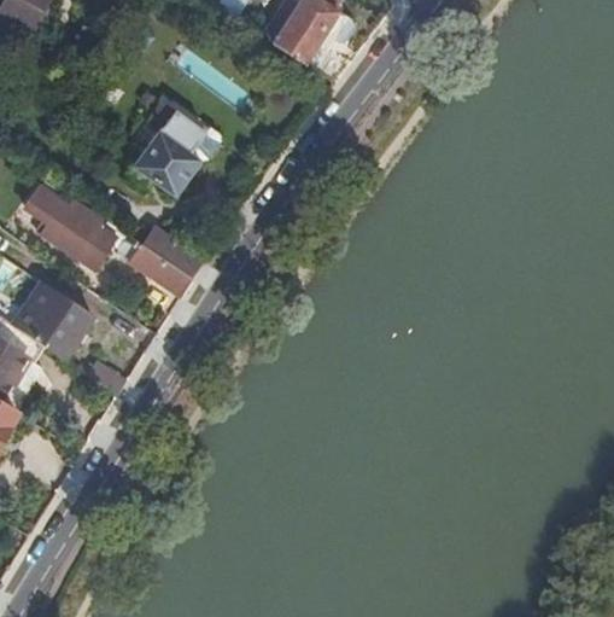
[(41,16),(46,6),(48,0),(4,0),(0,9),(0,15),(33,31),(41,16)]
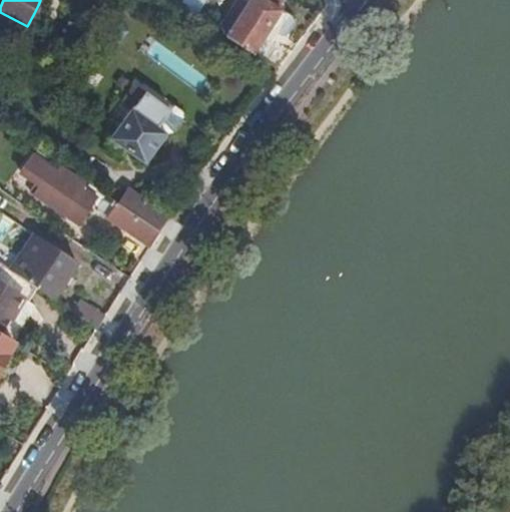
[(179,0),(177,4),(195,16),(203,0),(179,0)]
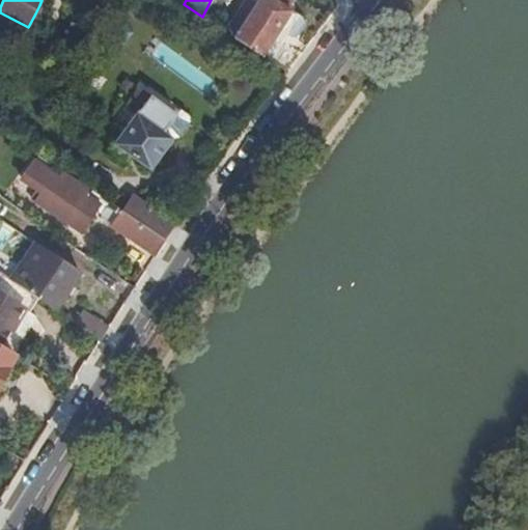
[(245,0),(225,31),(272,61),(286,36),(298,34),(304,24),(302,18),(285,7),(281,4),(275,0),(245,0)]
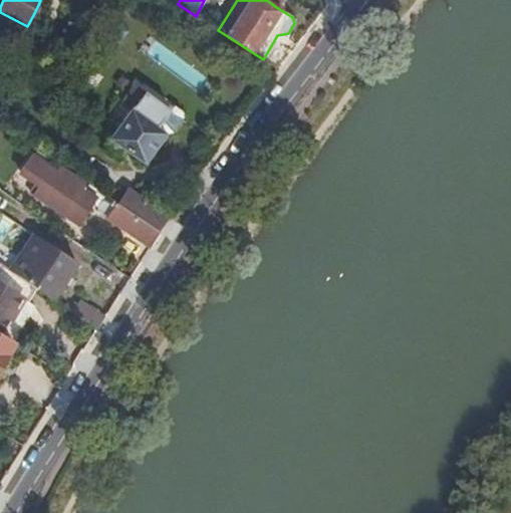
[(44,8),(38,5),(34,13),(40,17),(44,8)]
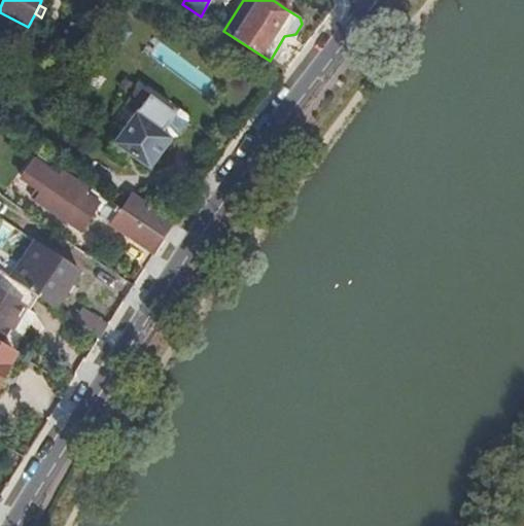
[(113,140),(149,167),(170,137),(162,130),(174,112),(137,86),(125,104),(134,110),(113,140)]
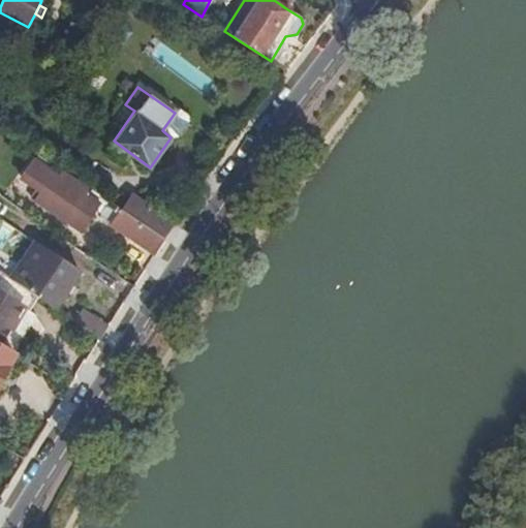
[(30,195),(80,228),(96,204),(74,189),(79,183),(62,173),(59,178),(33,161),(22,178),(36,188),(30,195)]
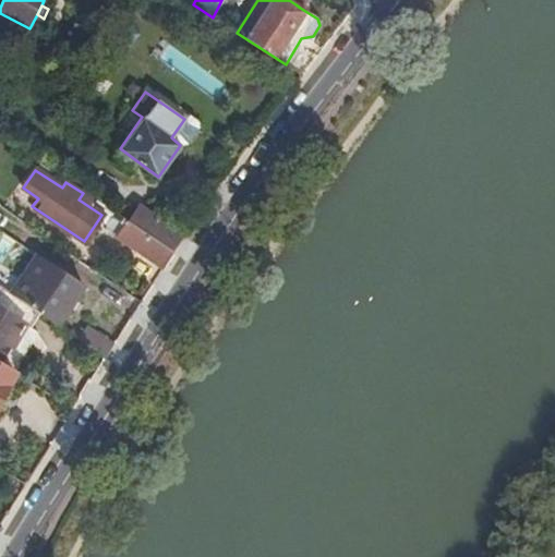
[(137,226),(175,251),(185,234),(147,212),(137,226)]
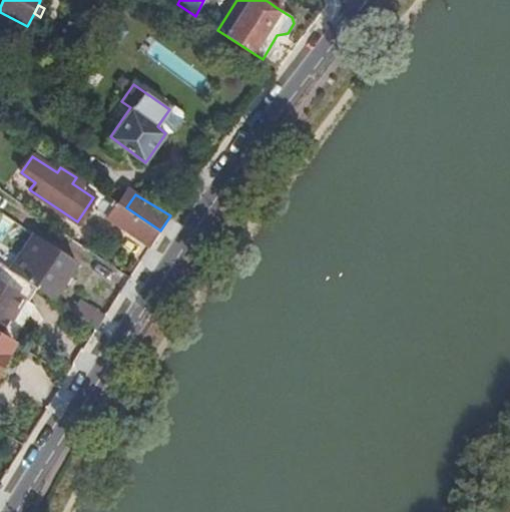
[(112,214),(151,241),(160,230),(126,207),(119,202),(112,214)]
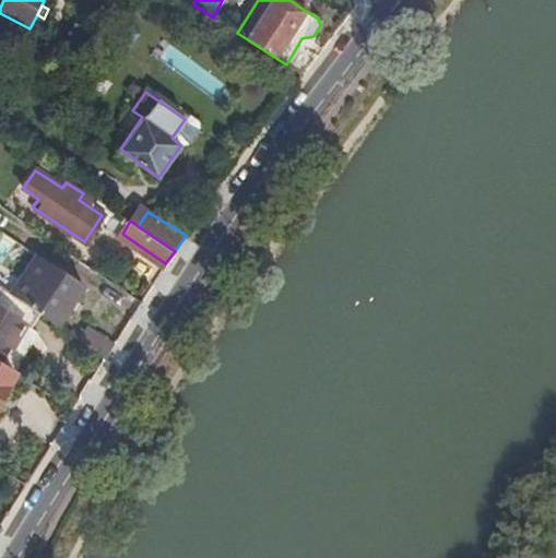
[(9,292),(57,323),(81,285),(34,253),(9,292)]
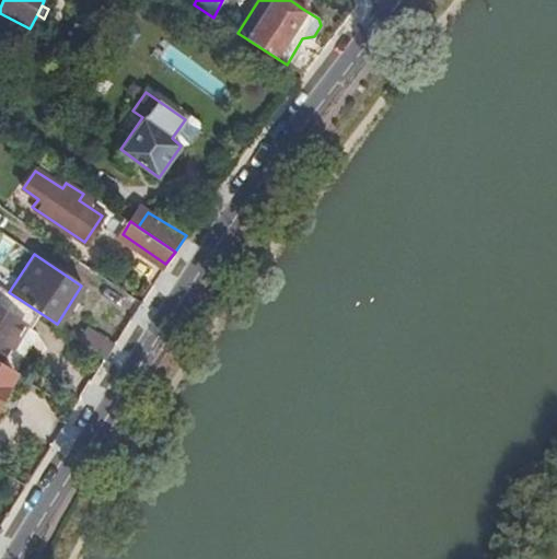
[(0,364),(1,365),(21,333),(12,327),(19,318),(0,306),(0,364)]
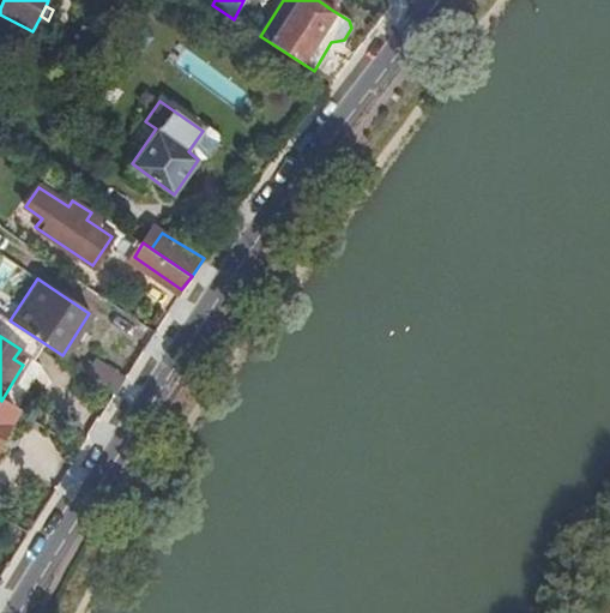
[(13,359),(23,365),(29,354),(20,349),(13,359)]
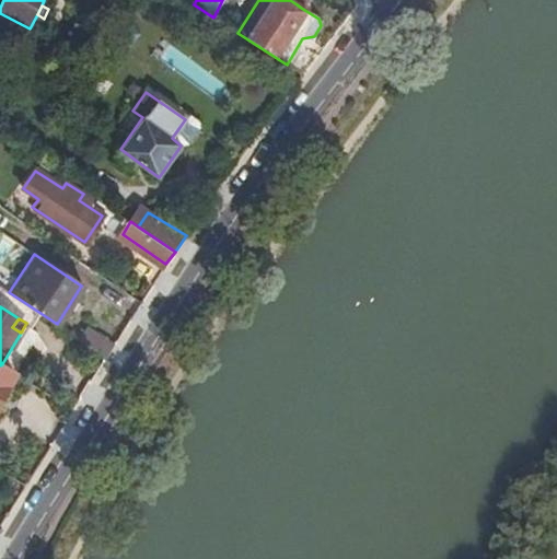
[(79,338),(106,357),(114,345),(85,326),(79,338)]
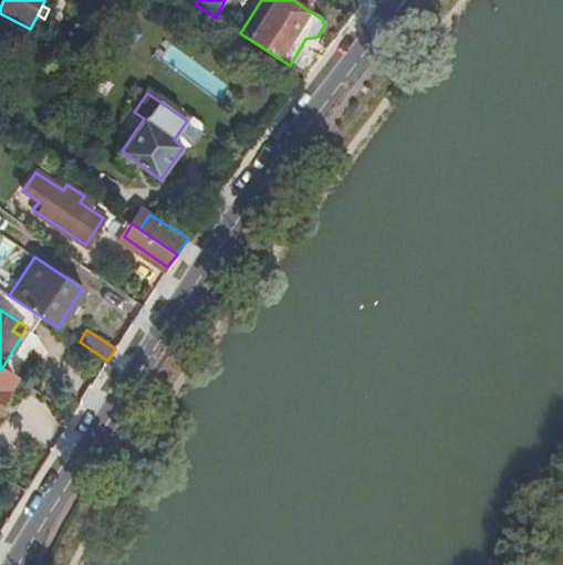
[(1,370),(1,369),(0,368),(0,401),(14,378),(1,370)]
